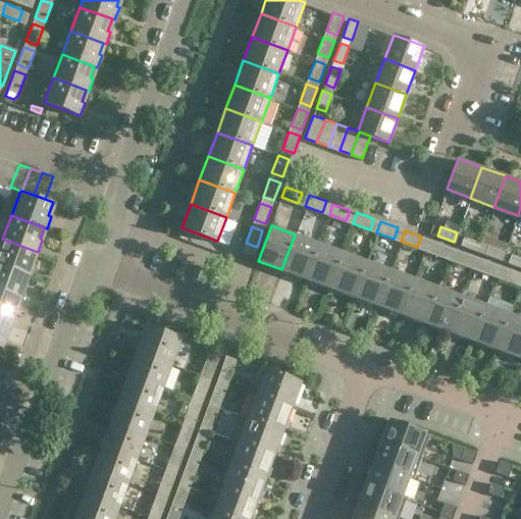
[(295,235),(281,269),(306,278),(319,243),(295,235)]
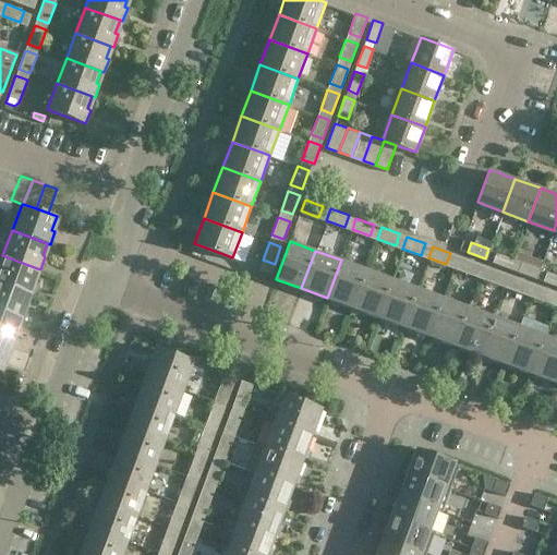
[(495,251),(492,261),(511,268),(515,258),(495,251)]
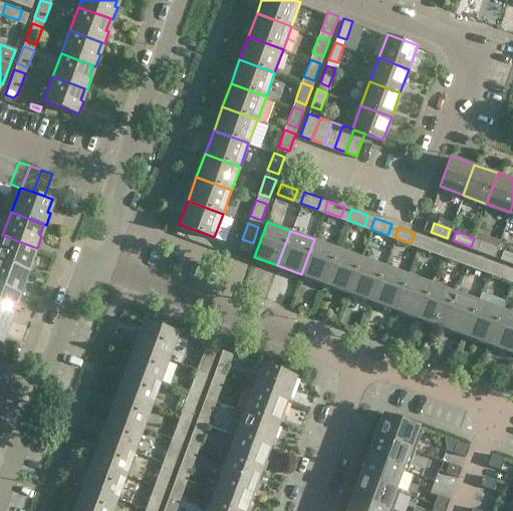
[(2,235),(0,241),(0,260),(26,270),(28,271),(33,259),(30,258),(34,247),(2,235)]
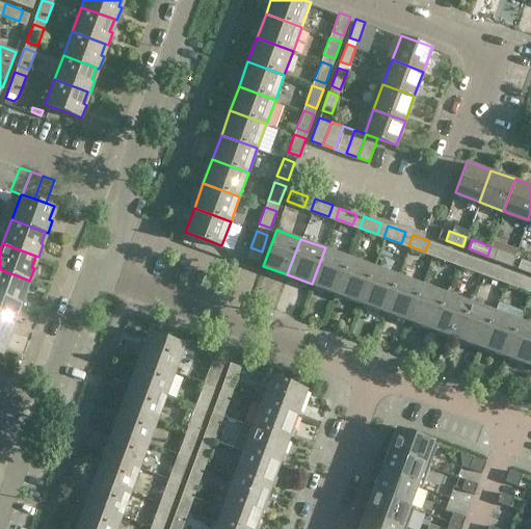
[(436,243),(432,255),(449,261),(453,249),(436,243)]
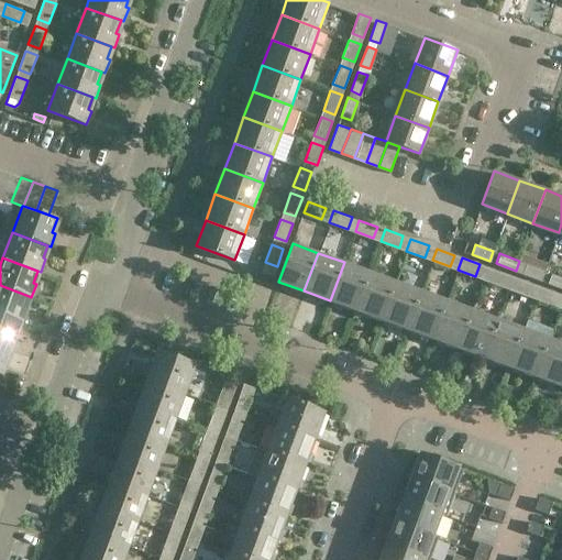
[(344,262),(330,300),(355,310),(370,272),(344,262)]
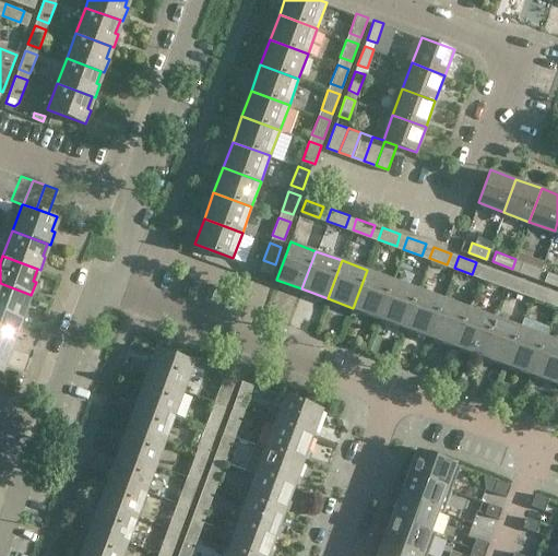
[(522,261),(519,271),(537,278),(541,269),(522,261)]
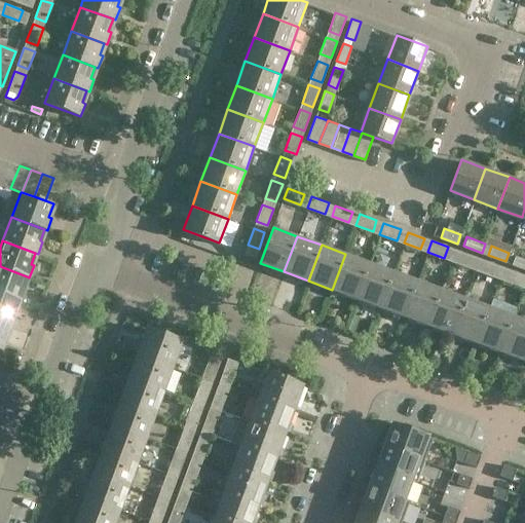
[(455,250),(451,260),(469,266),(473,256),(455,250)]
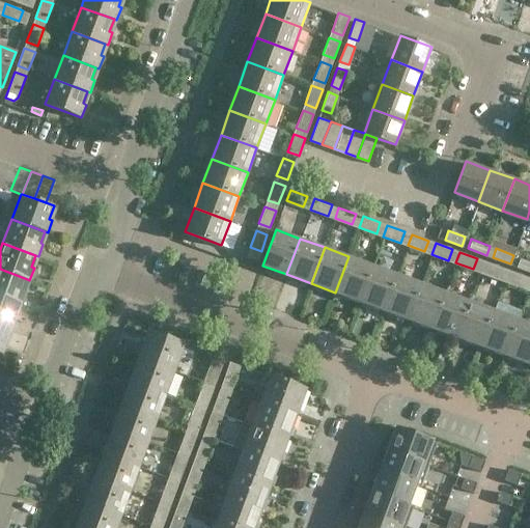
[(349,256),(335,293),(360,301),(372,265),(349,256)]
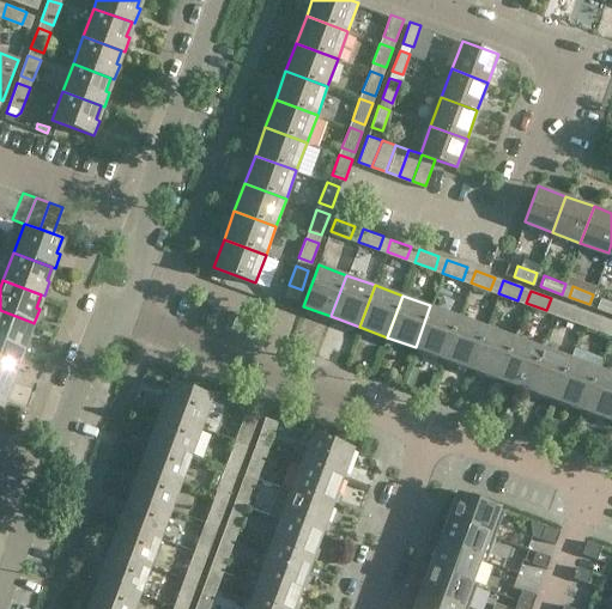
[(611,300),(601,297),(598,308),(611,312),(611,300)]
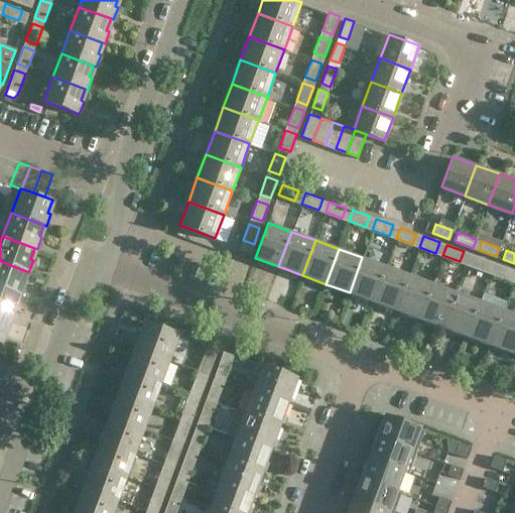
[(471,253),(467,264),(483,270),(487,259),(471,253)]
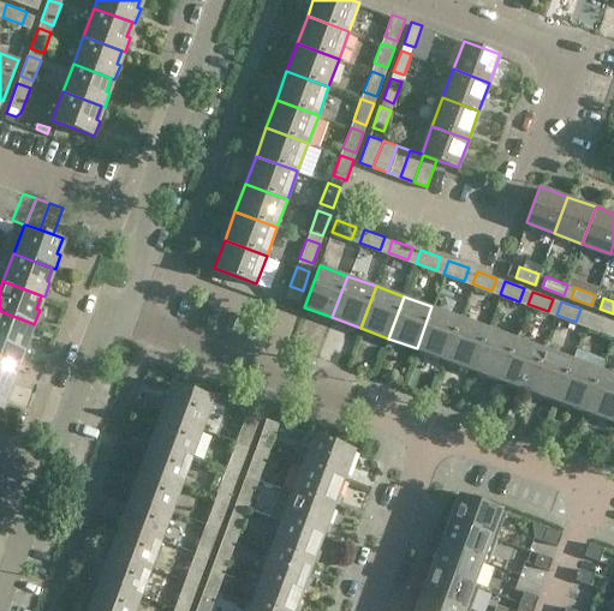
[(431,306),(417,348),(445,359),(460,317),(431,306)]
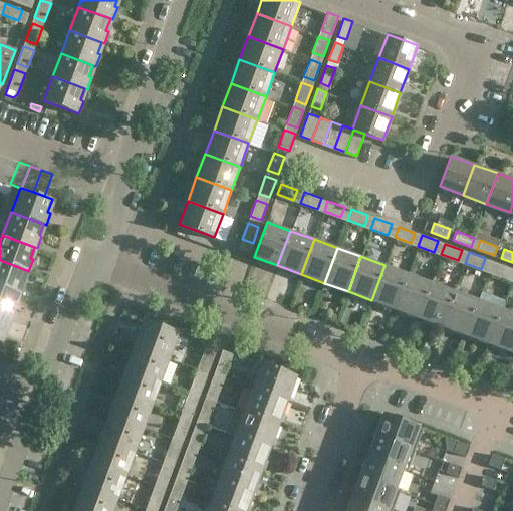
[(0,260),(0,287),(17,294),(20,295),(24,283),(21,282),(26,270),(0,260)]
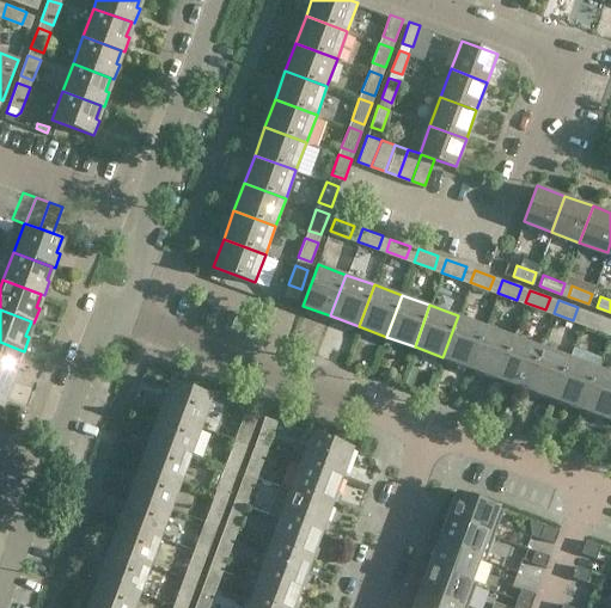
[(586,311),(581,324),(602,331),(606,318),(586,311)]
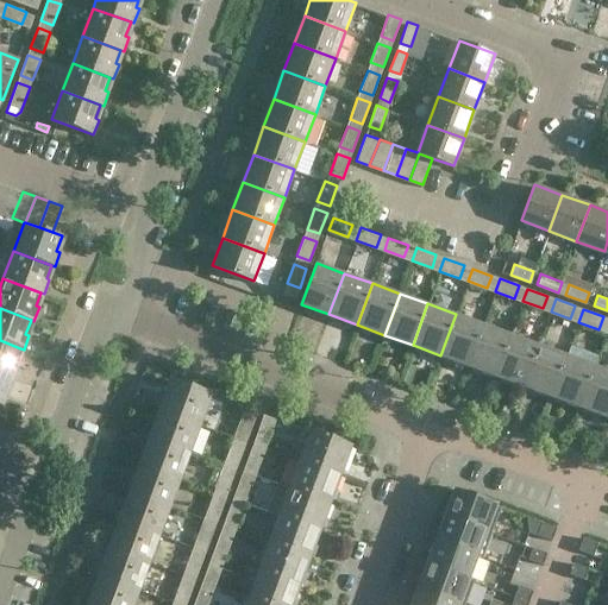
[(456,314),(440,355),(468,365),(483,325),(456,314)]
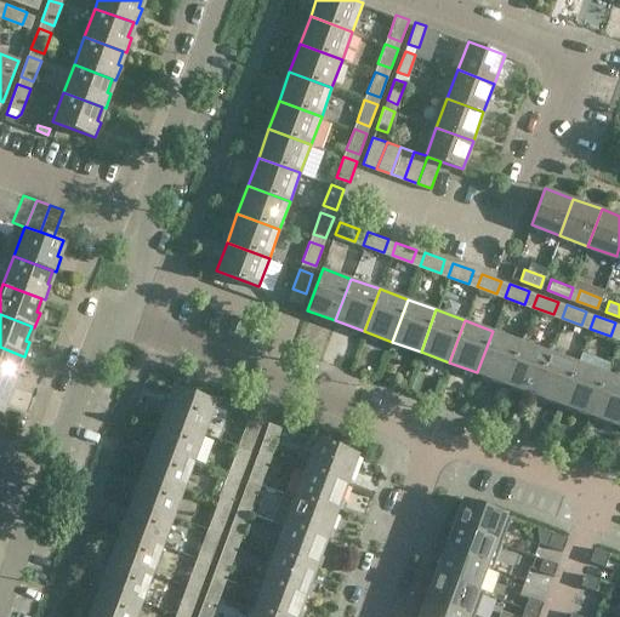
[(493,331),(477,372),(506,383),(522,341),(493,331)]
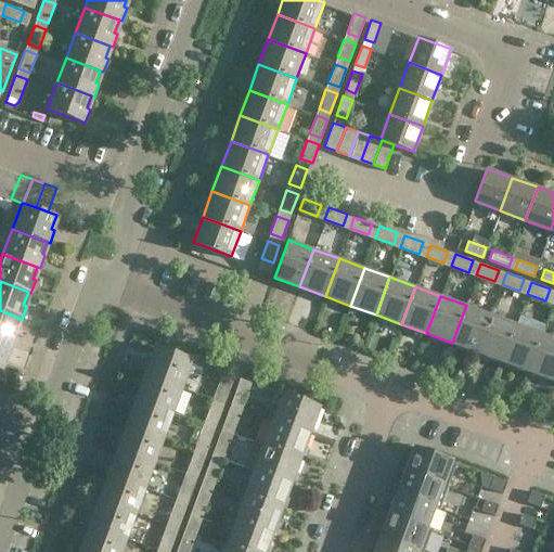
[(466,305),(452,343),(477,352),(491,315),(466,305)]
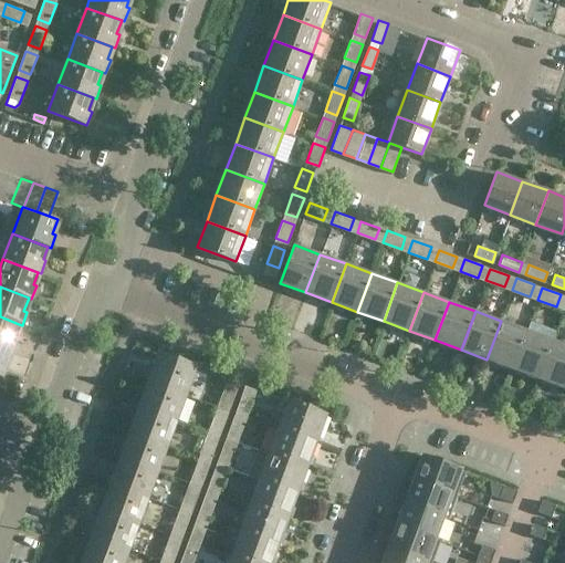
[(0,316),(0,345),(9,350),(12,351),(18,337),(14,336),(19,324),(0,316)]
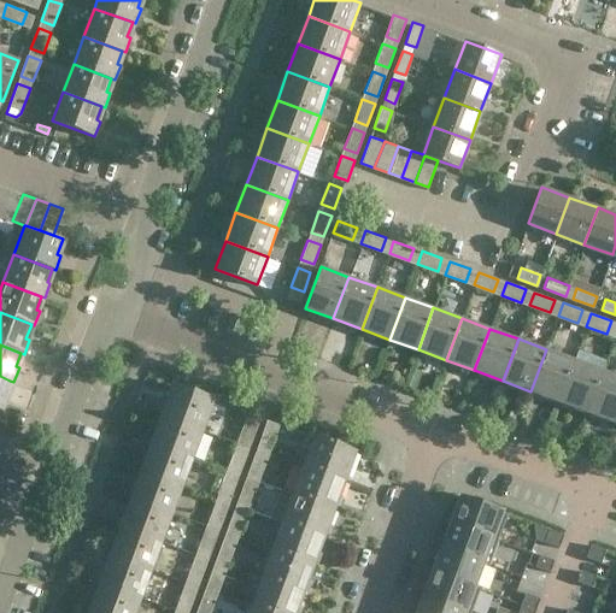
[(546,349),(531,392),(558,401),(574,359),(546,349)]
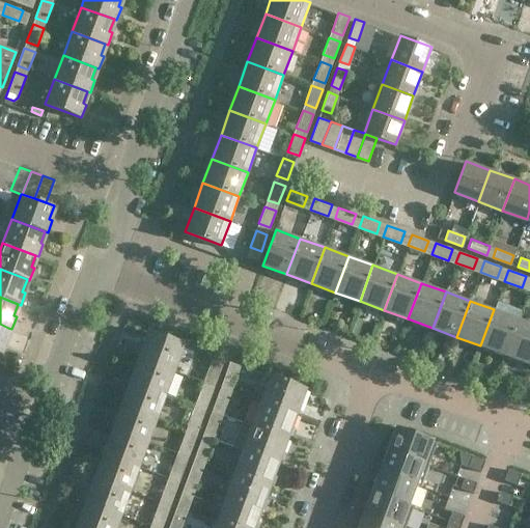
[(494,309),(480,345),(505,355),(519,318),(494,309)]
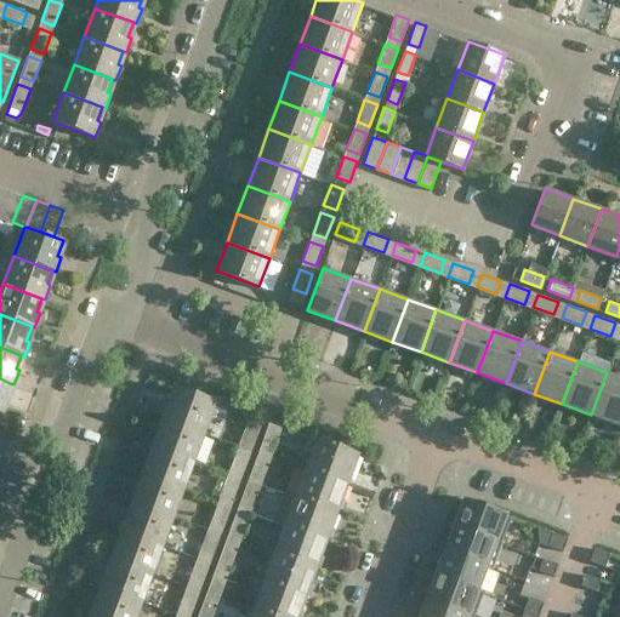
[(619,377),(607,372),(591,415),(619,424),(619,377)]
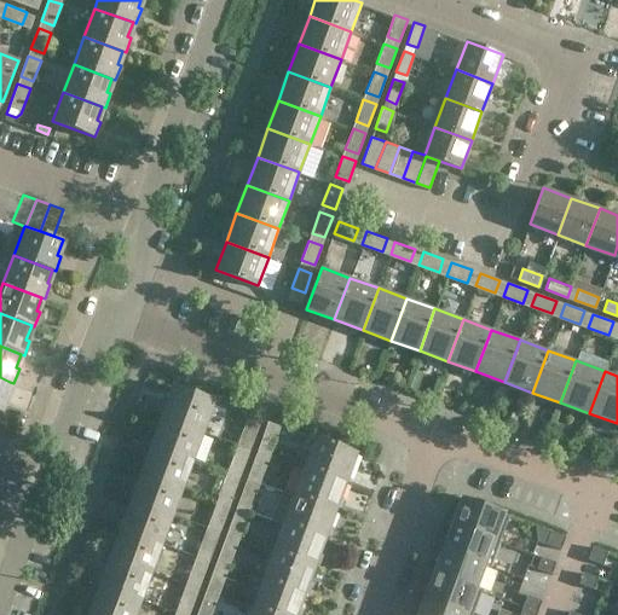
[(10,382),(0,377),(0,410),(4,411),(9,396),(5,395),(10,382)]
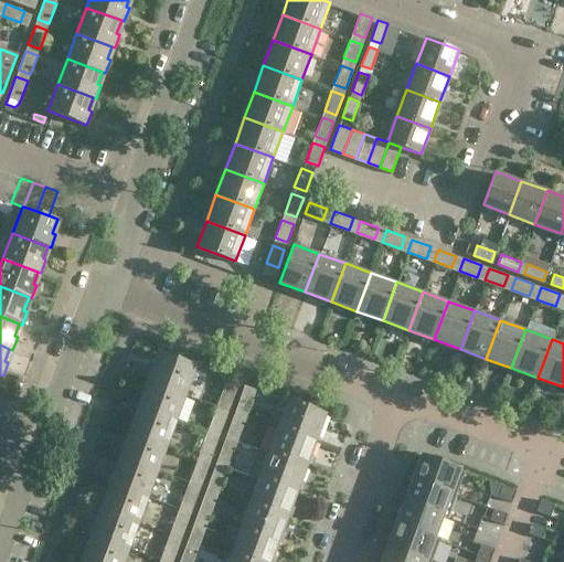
[(151,379),(187,391),(197,366),(158,351),(153,364),(156,367),(151,379)]
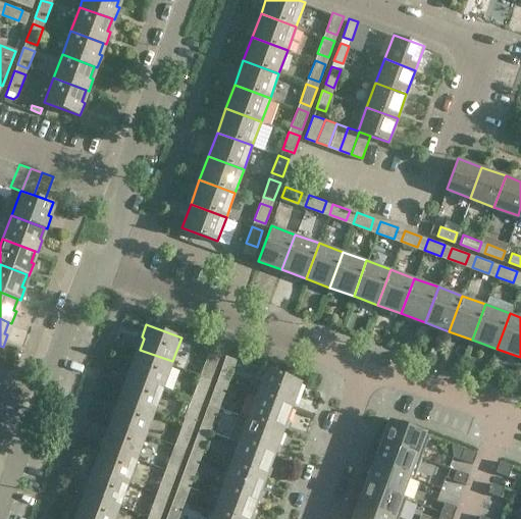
[(172,361),(140,350),(137,349),(133,361),(136,362),(132,373),(164,384),(172,361)]
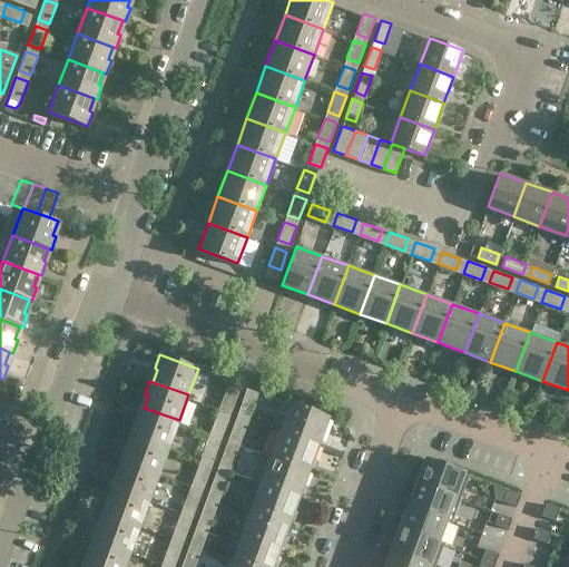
[(229,381),(223,399),(235,403),(241,385),(229,381)]
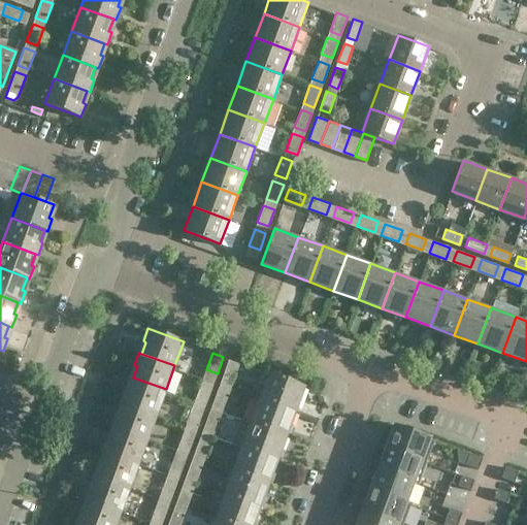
[(221,383),(231,387),(237,370),(226,366),(221,383)]
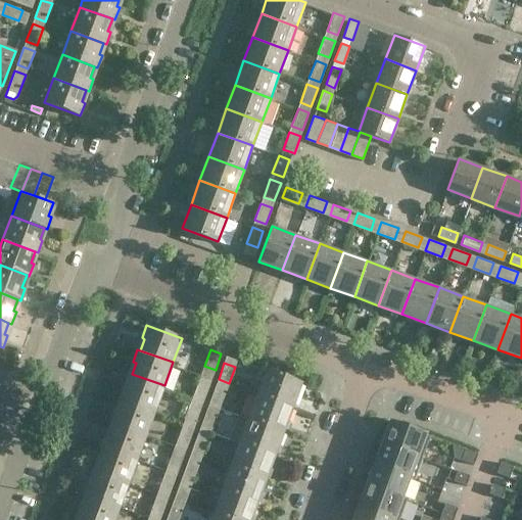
[(267,370),(257,393),(293,407),(301,383),(267,370)]
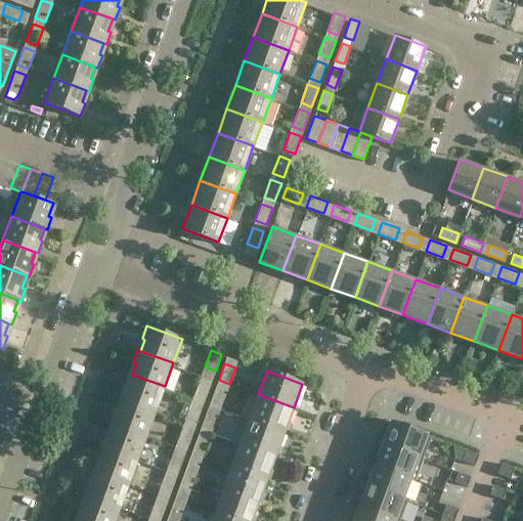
[(165,386),(132,375),(129,374),(124,386),(127,387),(123,398),(156,410),(165,386)]
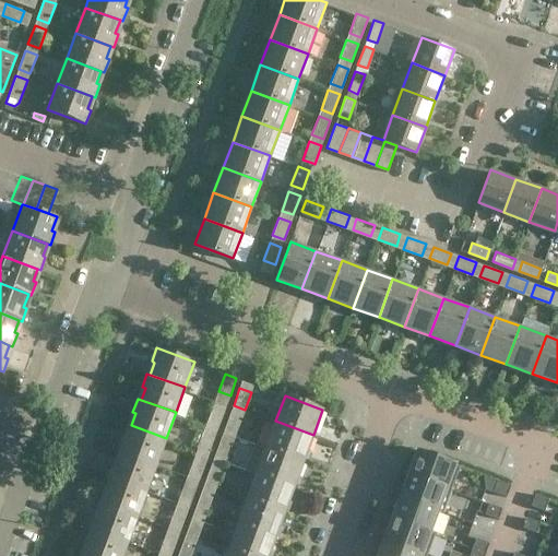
[(215,399),(209,416),(221,421),(227,403),(215,399)]
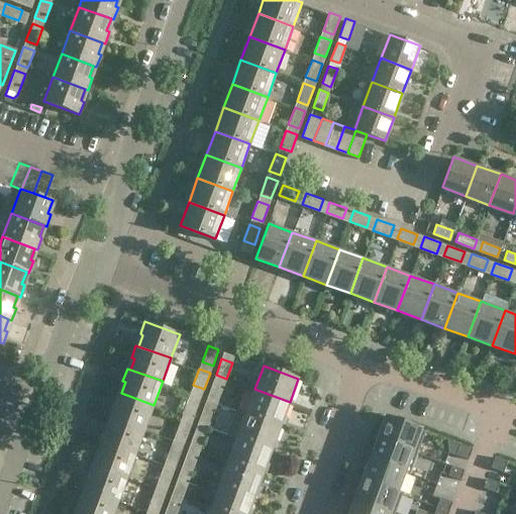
[(213,382),(207,398),(217,402),(223,386),(213,382)]
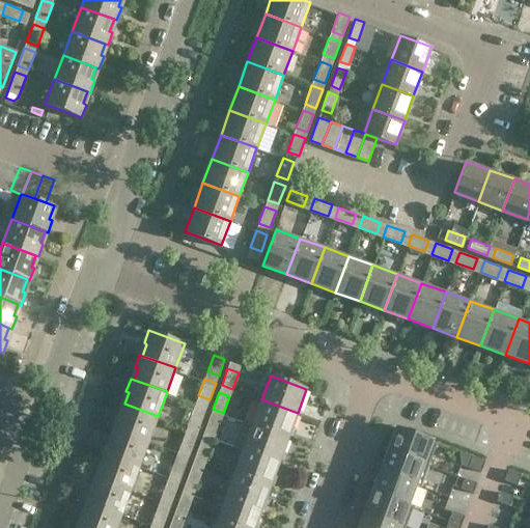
[(252,423),(288,437),(298,413),(261,399),(252,423)]
